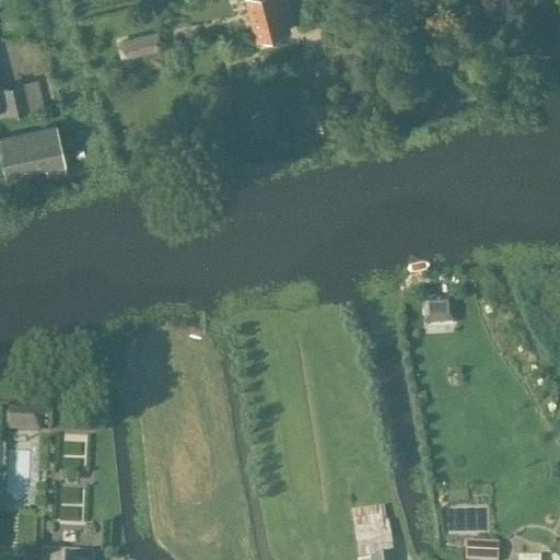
[(246,0),(257,41),(275,36),(264,0),(246,0)]
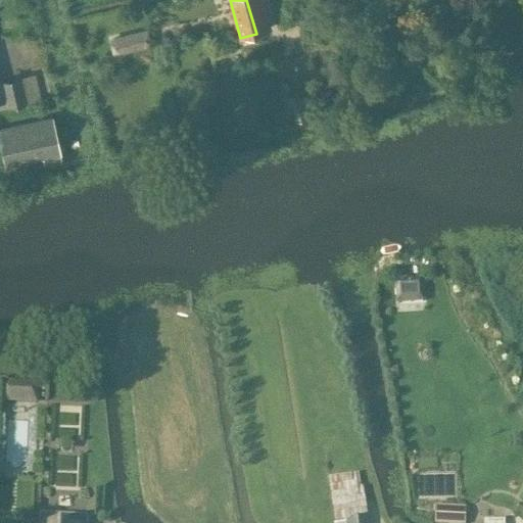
[(246,0),(256,34),(272,30),(264,0),(246,0)]
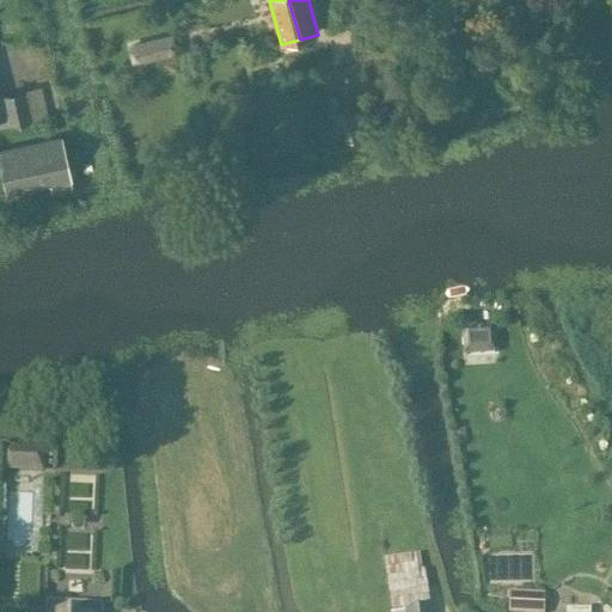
[(160,40),(132,47),(136,63),(165,56),(160,40)]
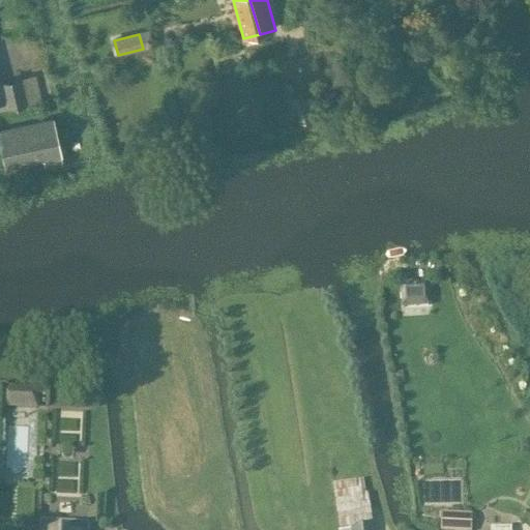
[(25,106),(19,78),(0,82),(0,84),(6,110),(25,106)]
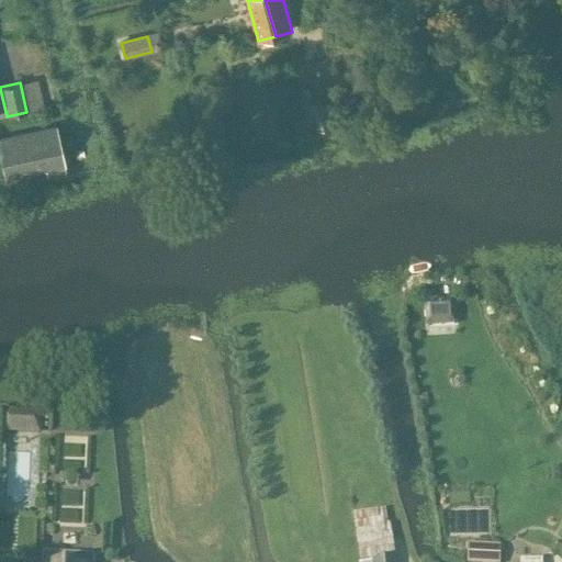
[(56,126),(0,138),(0,159),(4,180),(45,171),(47,180),(66,176),(56,126)]
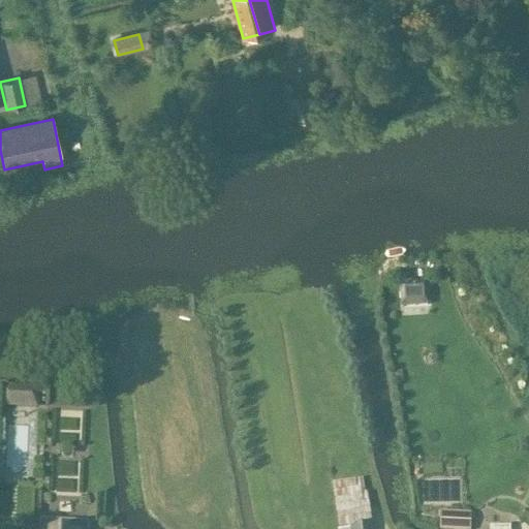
[(440,512),(439,528),(471,528),(472,514),(440,512)]
